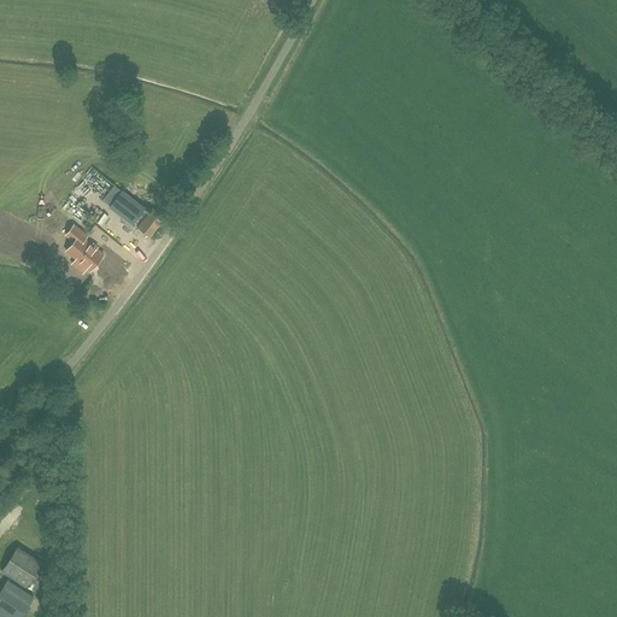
[(133,225),(145,209),(122,192),(110,209),(133,225)]
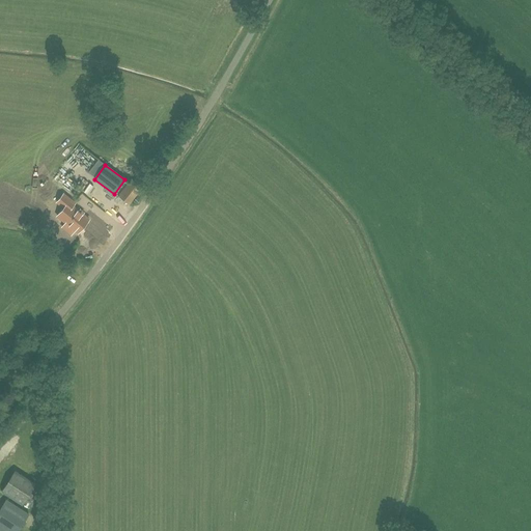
[(130,205),(142,189),(131,179),(118,196),(130,205)]
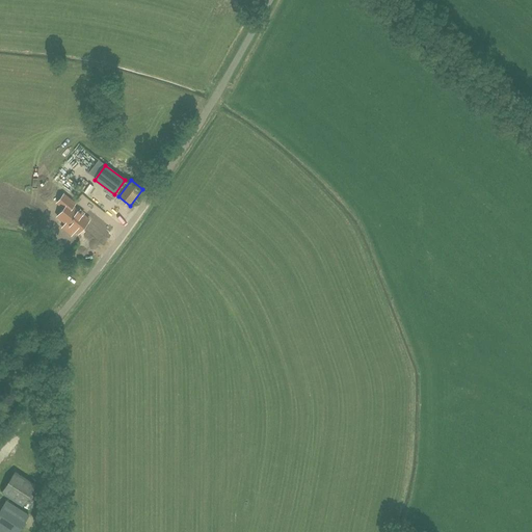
[(57,203),(63,208),(57,216),(65,223),(75,231),(78,234),(89,220),(83,215),(79,212),(73,207),(75,204),(63,194),(57,203)]
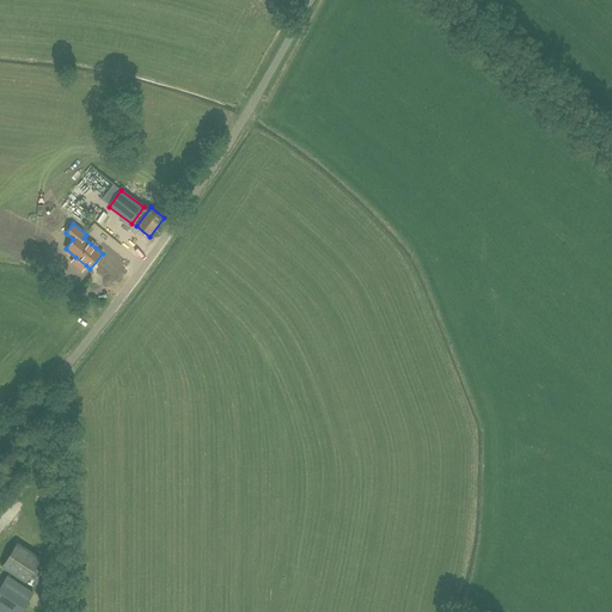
[(30,583),(46,560),(20,543),(5,567),(30,583)]
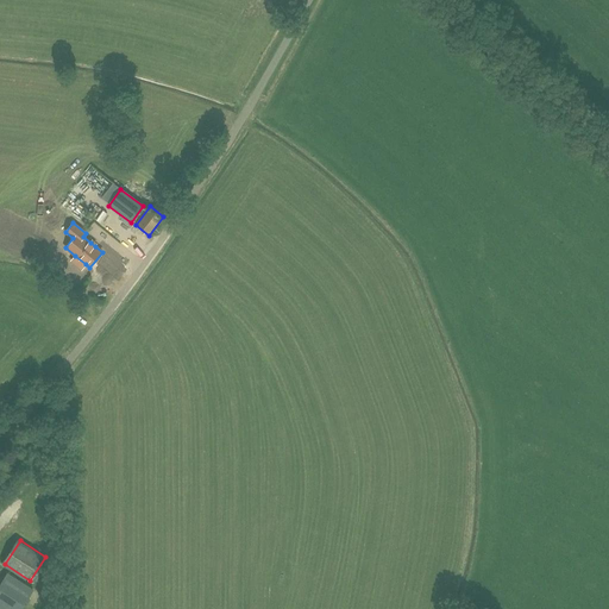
[(1,582),(0,579),(0,607),(2,608),(20,608),(33,589),(7,572),(1,582)]
